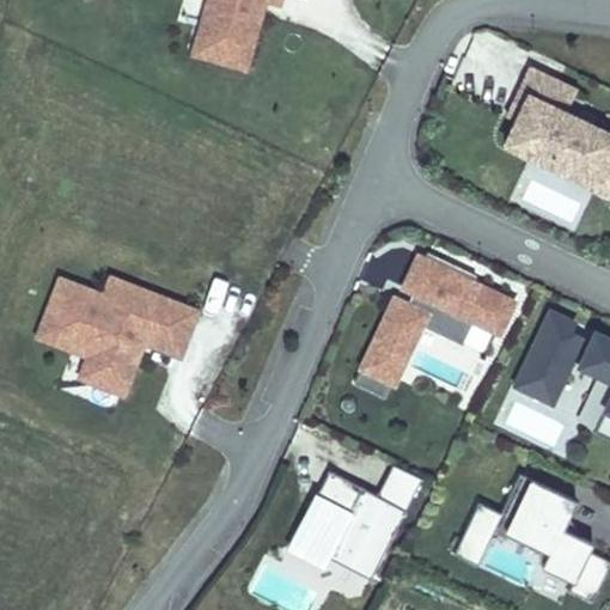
[(280,0),(202,0),(185,59),(244,75),(260,23),(248,19),(252,2),(264,6),(278,10),(280,0)]
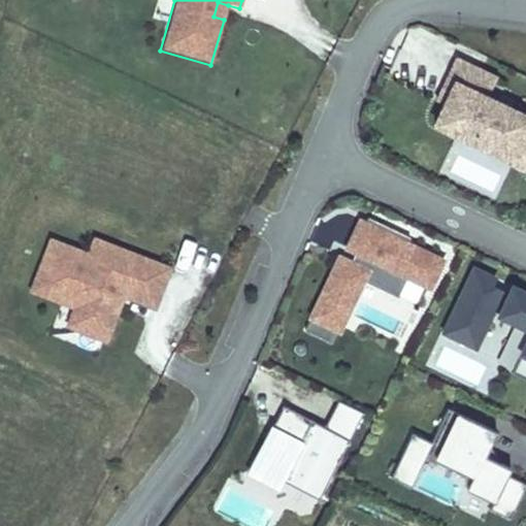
[(224,20),(228,5),(218,2),(214,17),(224,20)]
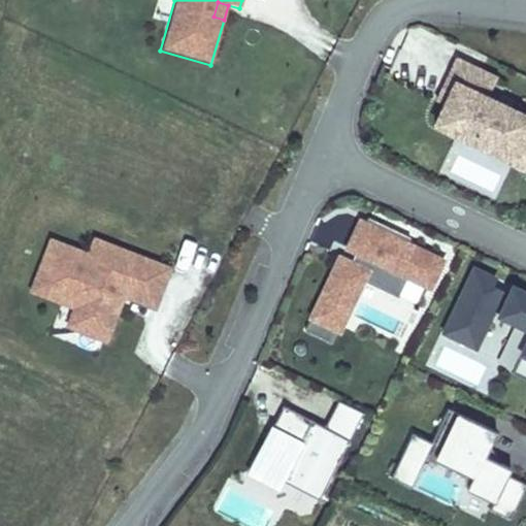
[(494,77),(458,60),(449,79),(455,83),(447,101),(435,124),(457,134),(459,130),(494,146),(497,141),(516,150),(525,154),(525,114),(485,96),(494,77)]
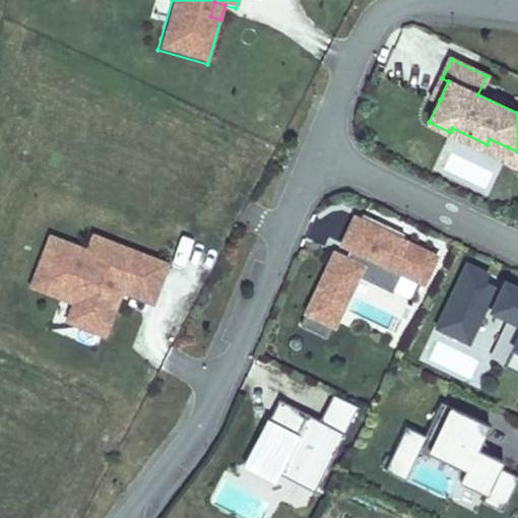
[(442,78),(434,96),(440,100),(448,81),(442,78)]
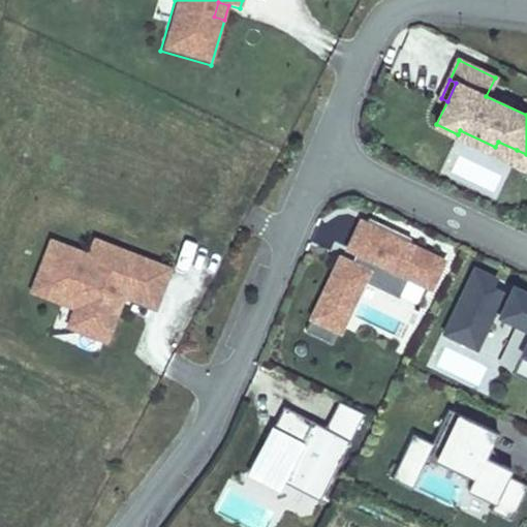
[(458,134),(493,151),(495,147),(460,130),(458,134)]
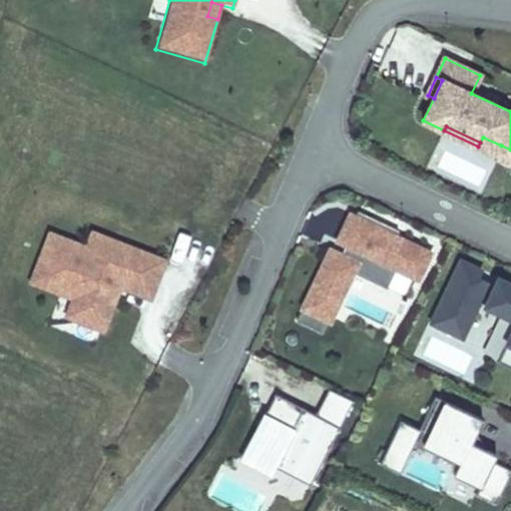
[(510,149),(501,145),(497,155),(510,161),(510,149)]
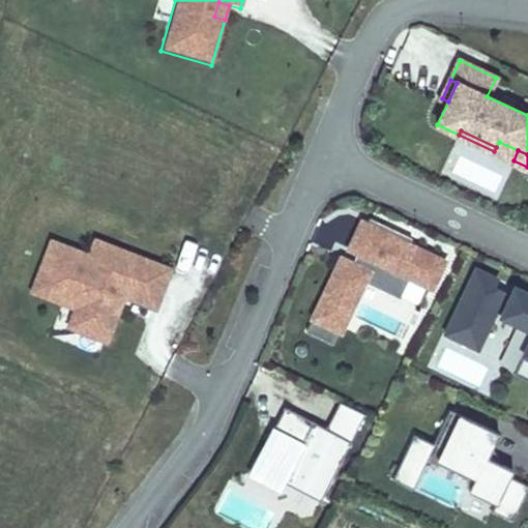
[(411,240),(369,222),(367,225),(360,223),(347,252),(352,255),(347,265),(342,263),(339,262),(305,334),(333,347),(338,339),(342,341),(365,287),(399,301),(407,284),(433,295),(447,263),(409,245),(411,240)]
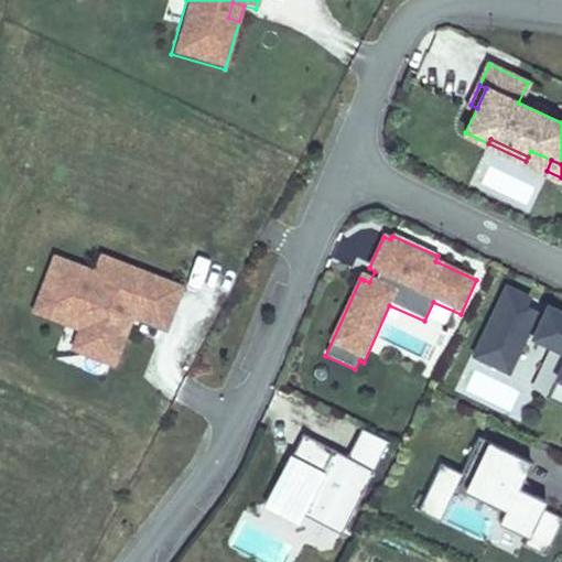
[(126,288),(54,260),(35,309),(82,327),(74,347),(110,360),(123,327),(120,326),(122,317),(127,320),(129,313),(162,325),(176,289),(132,271),(126,288)]
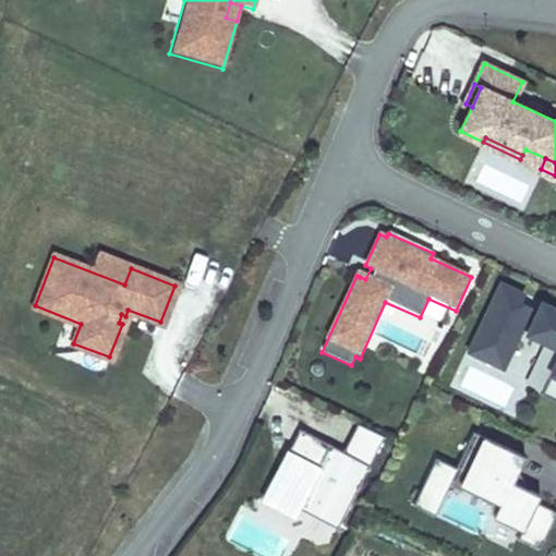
[(371,268),(365,265),(360,277),(365,279),(371,268)]
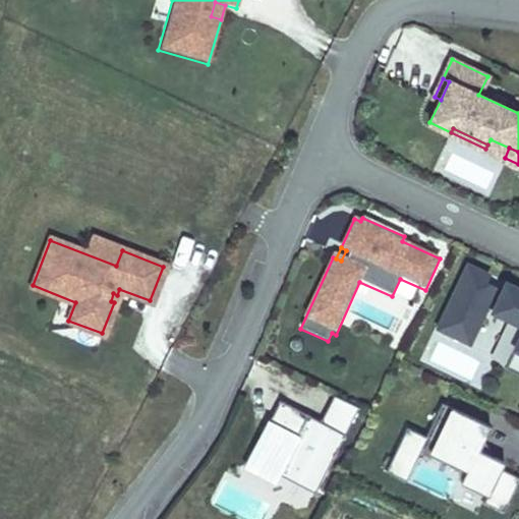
[(468,266),(438,329),(470,345),(486,310),(488,310),(518,324),(518,338),(505,368),(518,375),(518,289),(506,283),(503,291),(485,283),(489,275),(468,266)]
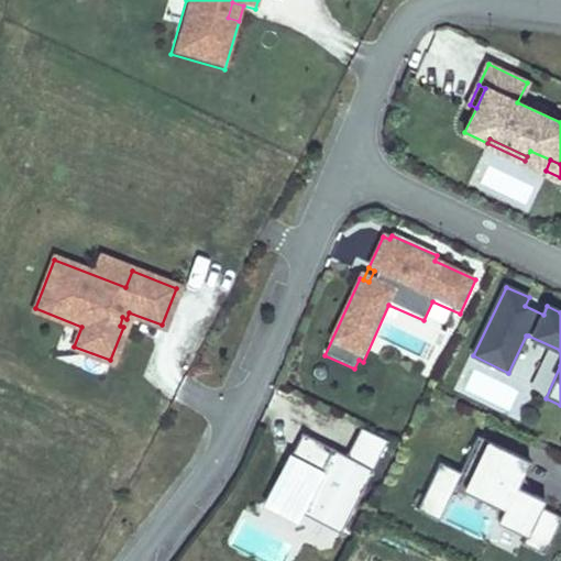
[(386,440),(360,427),(345,454),(301,432),(265,503),(295,518),(299,512),(339,531),(386,440)]
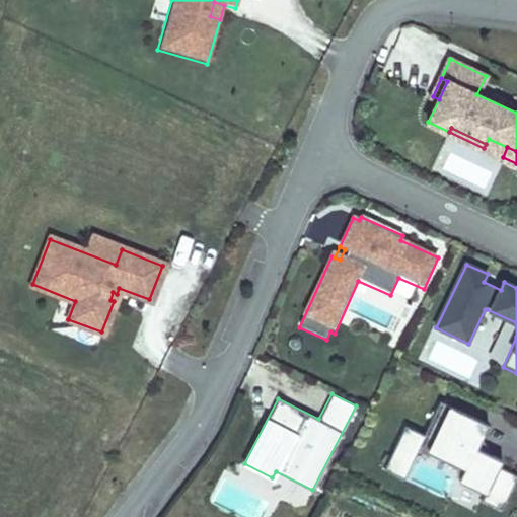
[(405,427),(385,469),(405,479),(421,447),(459,465),(462,459),(465,454),(471,457),(469,462),(496,474),(486,494),(483,501),(502,510),(516,478),(516,475),(500,467),(503,461),(477,449),(489,426),(441,402),(425,436),(405,427)]
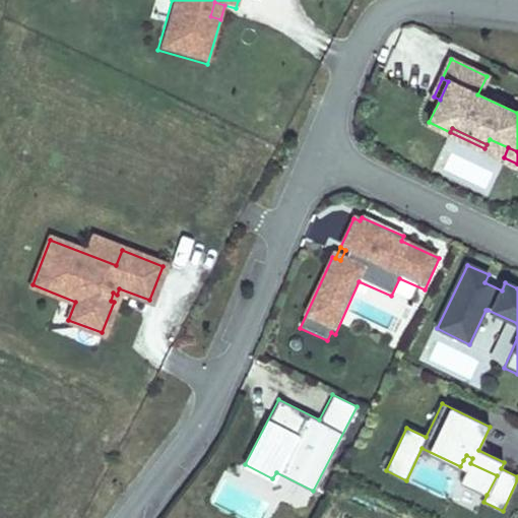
[(460,466),(467,470),(461,482),(487,495),(497,475),(470,463),(472,458),(466,455),(463,460),(460,466)]
